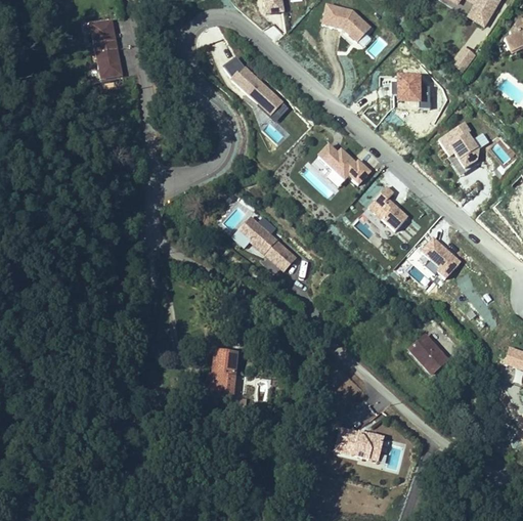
[(262,0),(265,14),(286,11),(284,0),(262,0)]
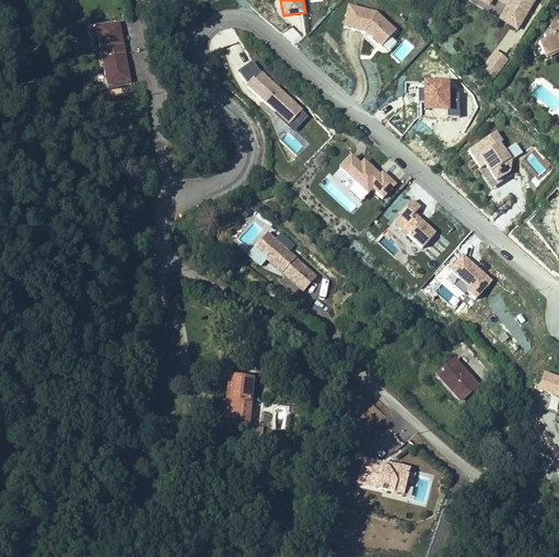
[(499,0),(507,4),(504,9),(521,19),(532,0),(499,0)]
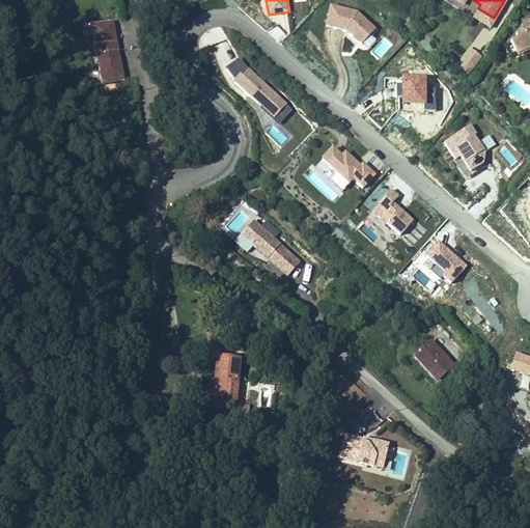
[(330,3),(325,25),(347,29),(361,44),(377,26),(357,9),(330,3)]
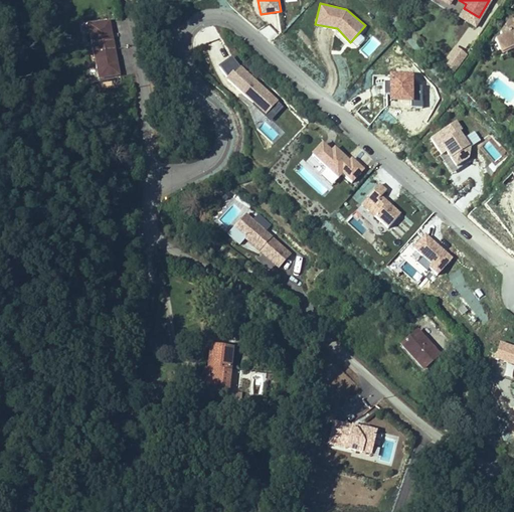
[(479,17),(464,8),(459,16),(474,25),(479,17)]
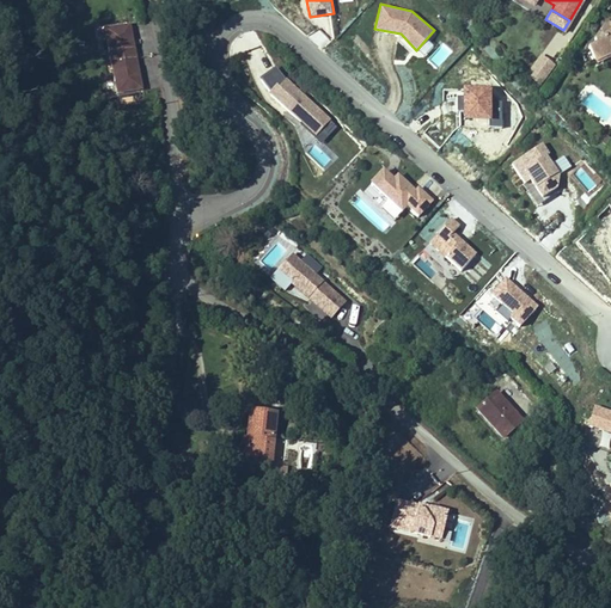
[(588,44),(596,59),(610,51),(610,13),(594,37),(597,41),(588,44)]
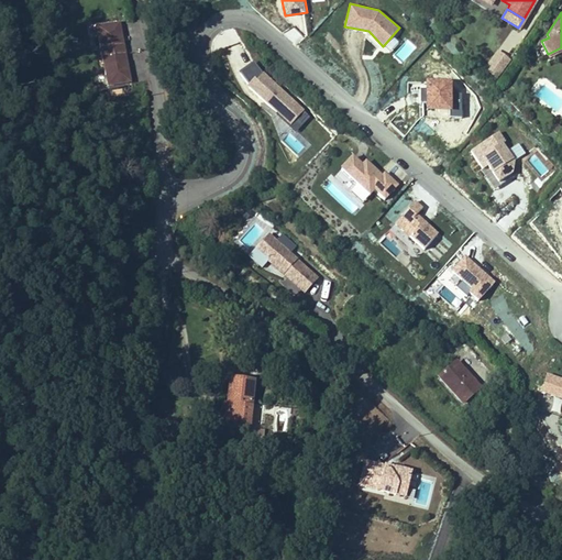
[(129,84),(127,69),(129,69),(122,31),(120,31),(118,18),(88,23),(90,36),(99,34),(106,73),(97,75),(99,88),(129,84)]
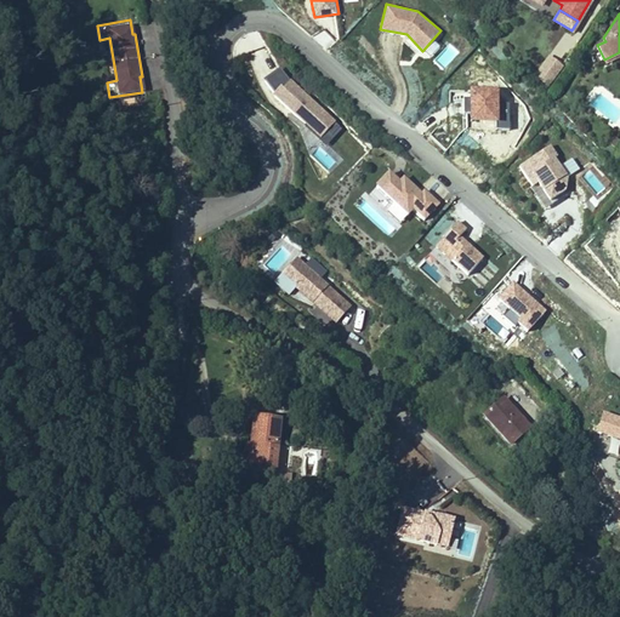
[(324,26),(314,34),(328,47),(336,38),(324,26)]
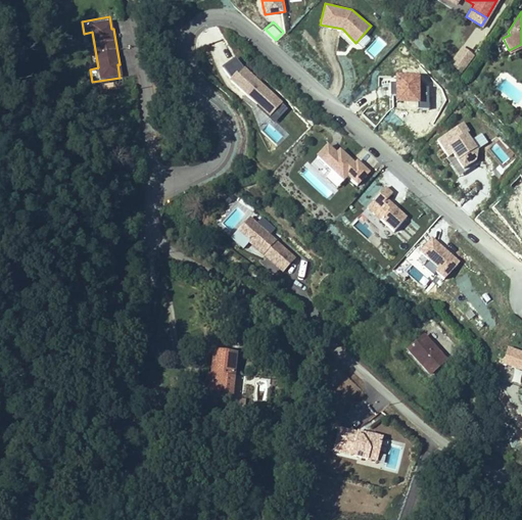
[(463,72),(475,53),(462,44),(449,63),(463,72)]
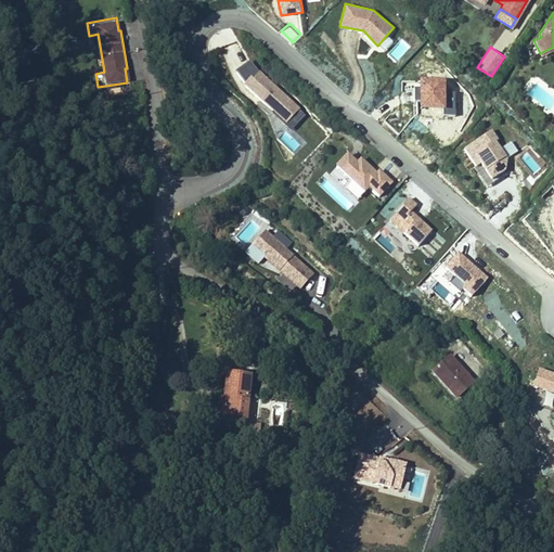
[(259,71),(252,60),(237,71),(246,84),(272,106),(269,108),(291,128),(306,113),(259,71)]
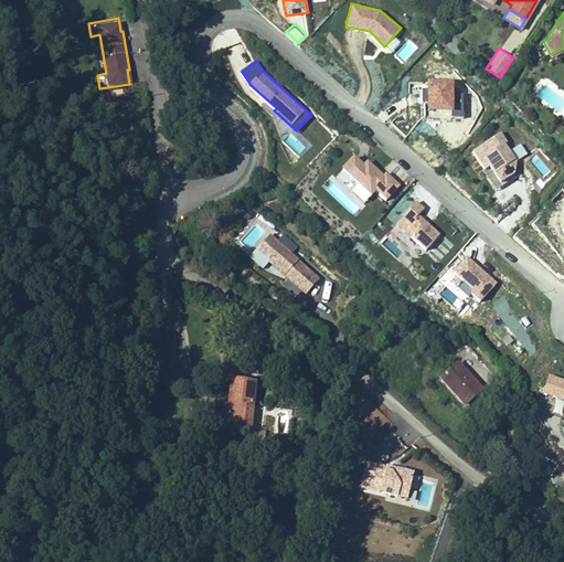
[(426,106),(451,106),(451,114),(464,114),(464,89),(456,89),(456,74),(424,74),(424,82),(426,82),(426,106)]
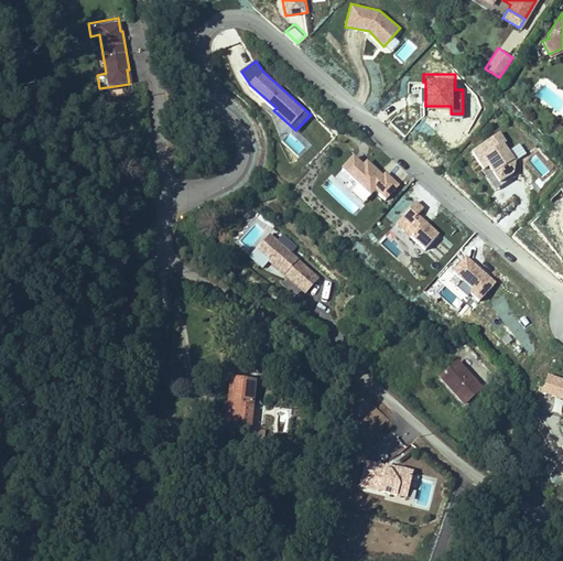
[(550,126),(560,133),(562,130),(562,126),(559,122),(556,125),(553,122),(550,126)]
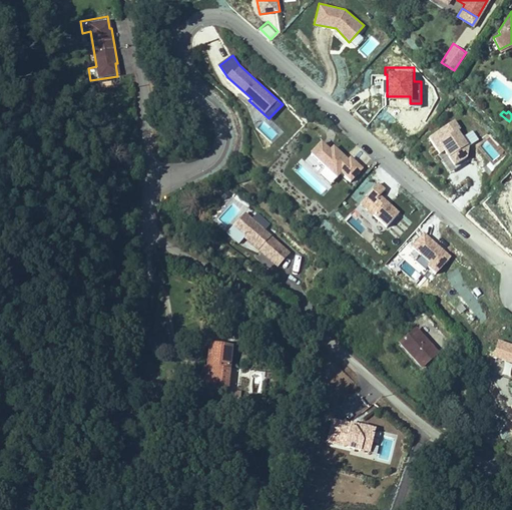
[(455,119),(429,138),(450,170),(468,159),(466,156),(468,145),(457,130),(460,128),(455,119)]
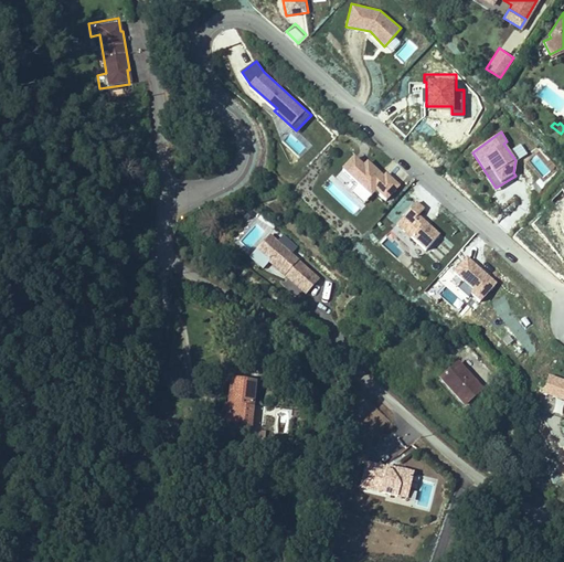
[(519,156),(529,150),(522,139),(512,146),(519,156)]
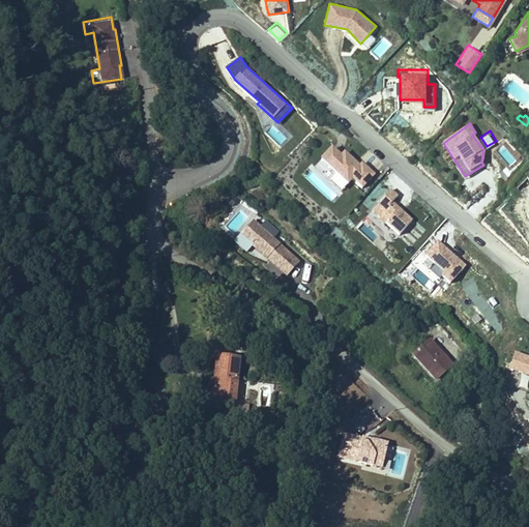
[(332,146),(322,158),(336,171),(330,178),(342,188),(353,176),(362,184),(374,172),(362,163),(360,165),(345,150),(342,154),(332,146)]
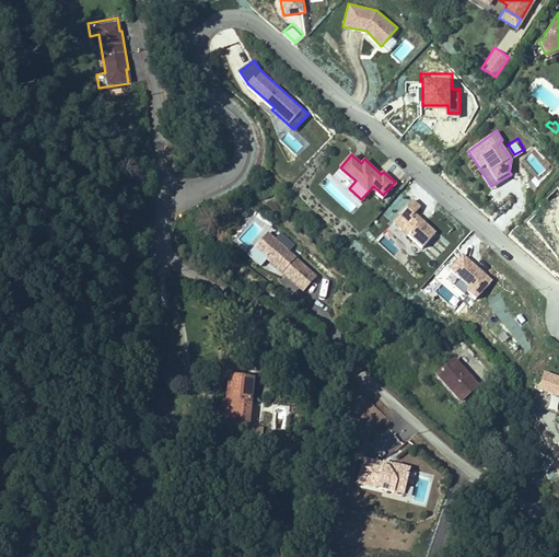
[(412,199),(393,220),(422,246),(435,231),(415,212),(420,206),(412,199)]
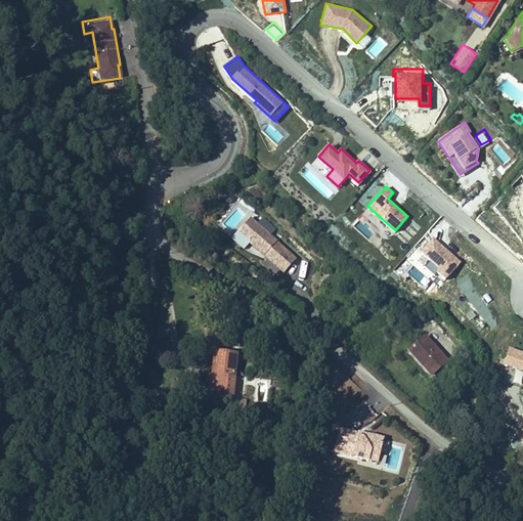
[(285,269),(296,255),(287,247),(289,244),(286,235),(280,242),(251,215),(238,229),(285,269)]
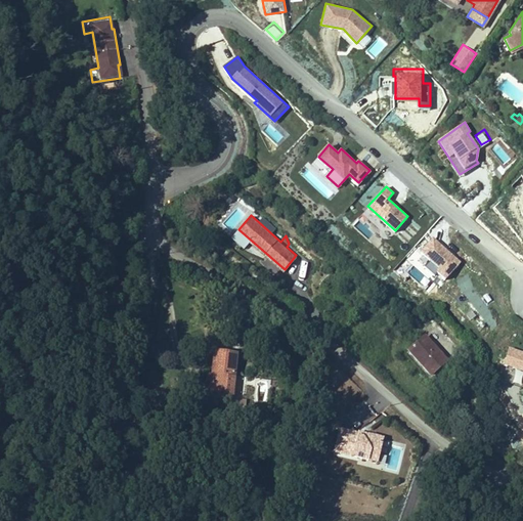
[(432,236),(412,260),(433,277),(437,273),(444,279),(461,261),(432,236)]
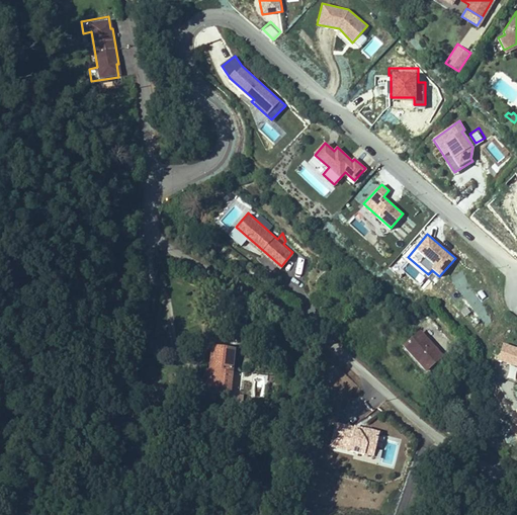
[(427,369),(443,354),(421,330),(415,336),(405,345),(427,369)]
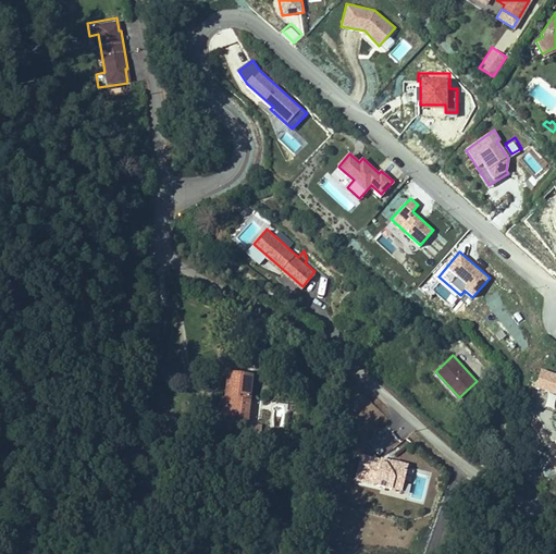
[(555,372),(541,368),(534,389),(555,395),(555,372)]
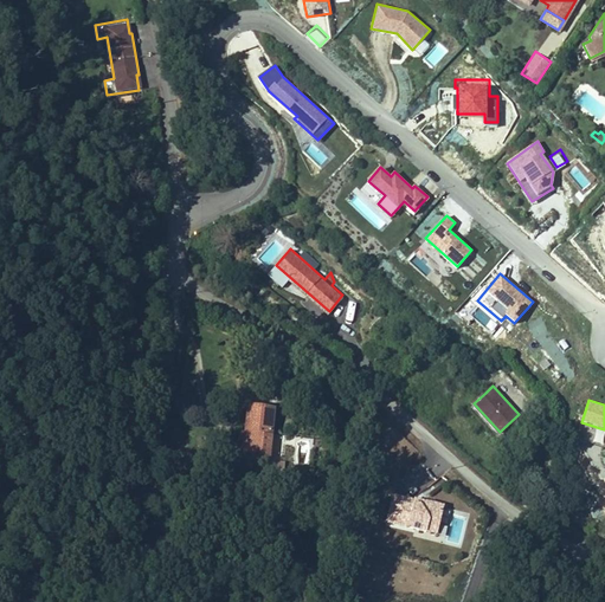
[(246,432),(244,455),(269,458),(272,431),(275,407),(249,405),(246,432)]
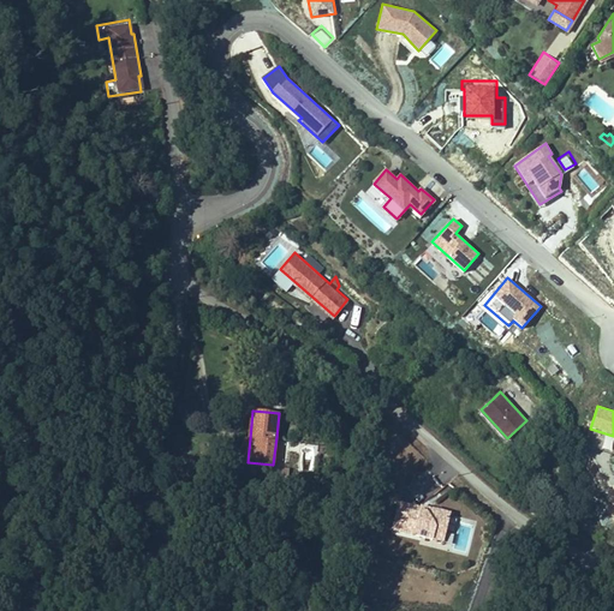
[(392,528),(445,541),(452,511),(422,504),(419,505),(399,501),(392,528)]
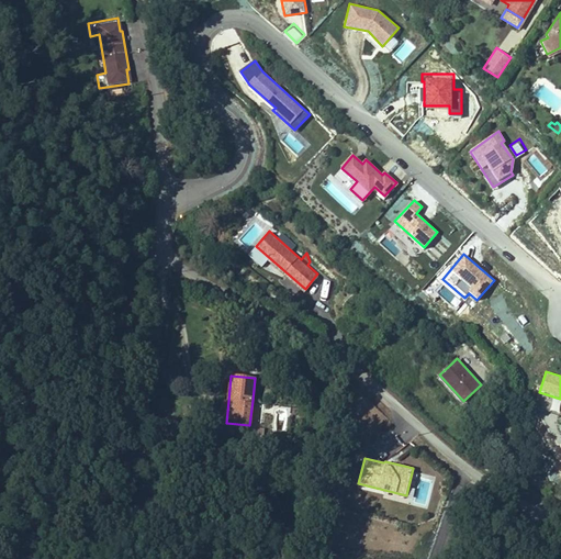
All buildings are outlined.
